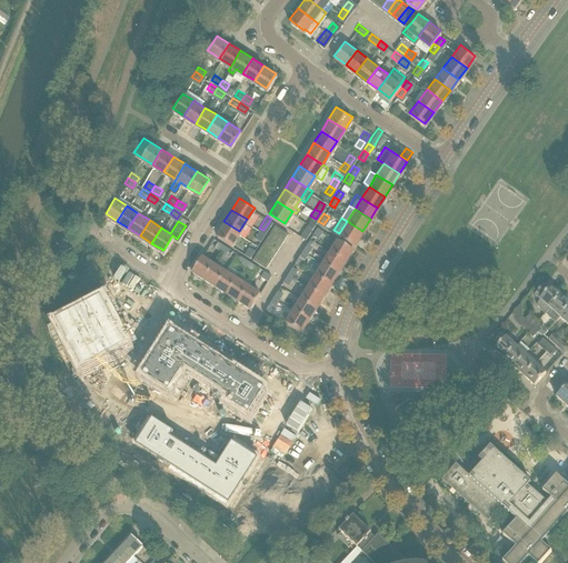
[(239,231),(223,221),(217,233),(231,243),(239,231)]
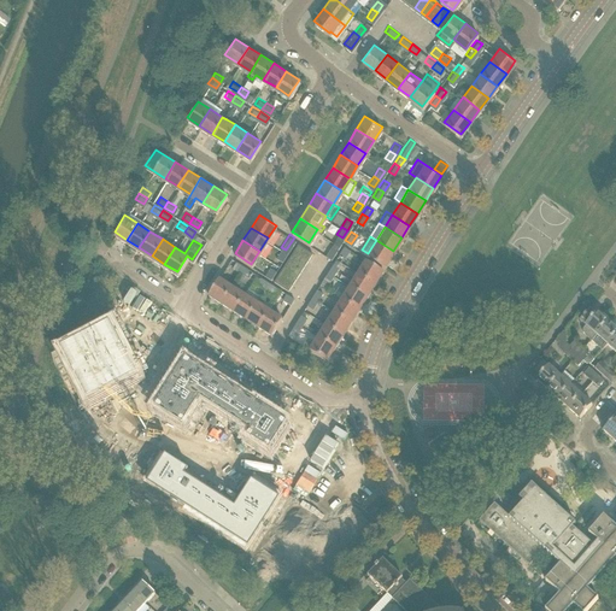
[(297,240),(293,247),(308,256),(311,250),(297,240)]
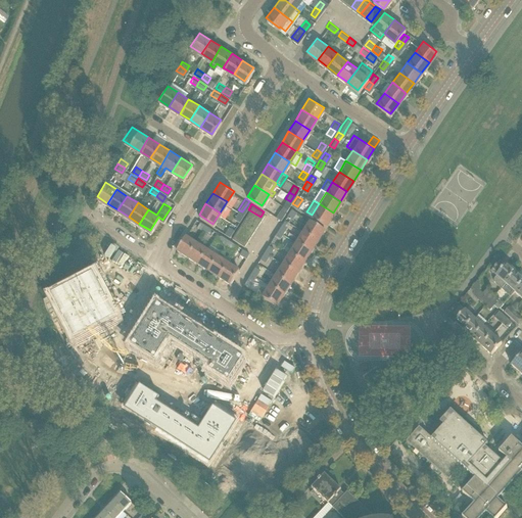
[(333,213),(319,203),(312,215),(326,224),(333,213)]
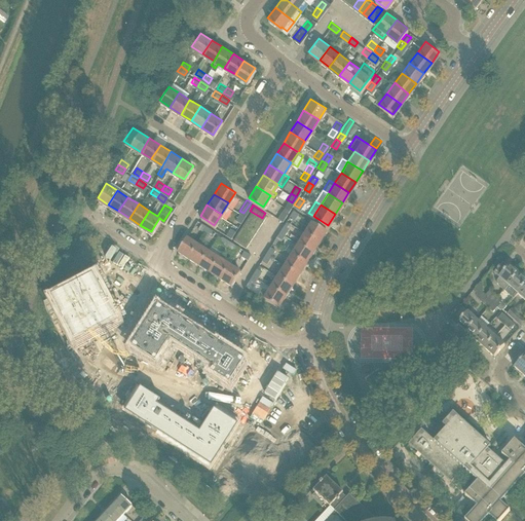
[(282,208),(276,215),(282,218),(286,211),(282,208)]
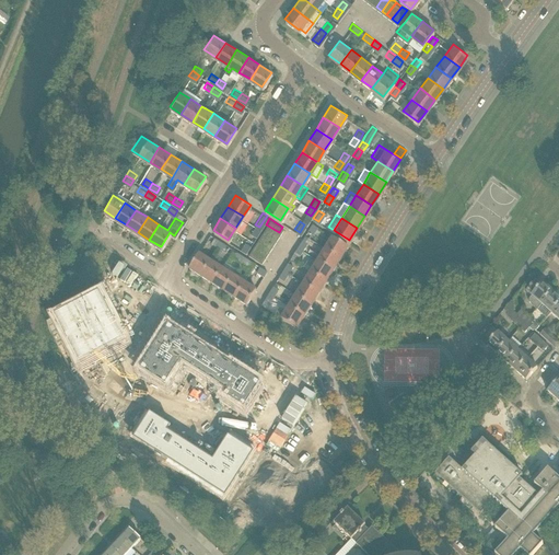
[(312,221),(306,229),(312,231),(316,224),(312,221)]
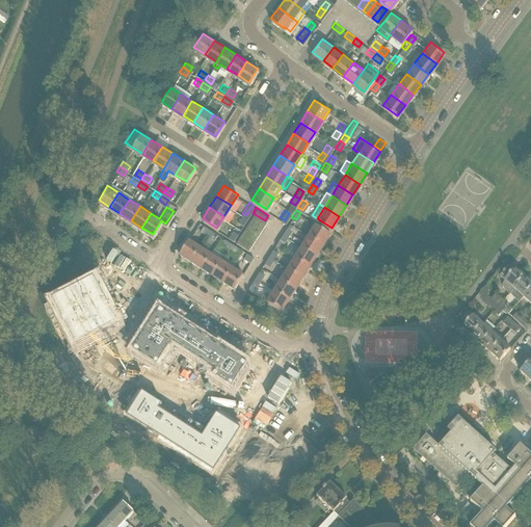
[(246,215),(242,213),(237,220),(242,222),(246,215)]
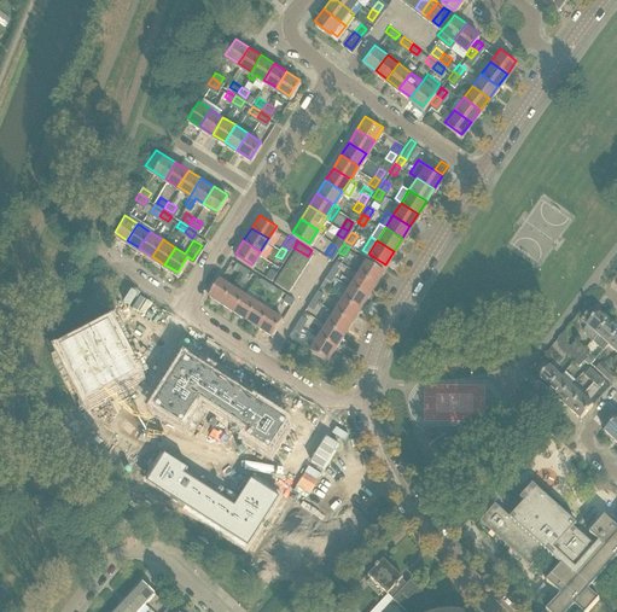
[(294,248),(290,254),(304,262),(308,256),(294,248)]
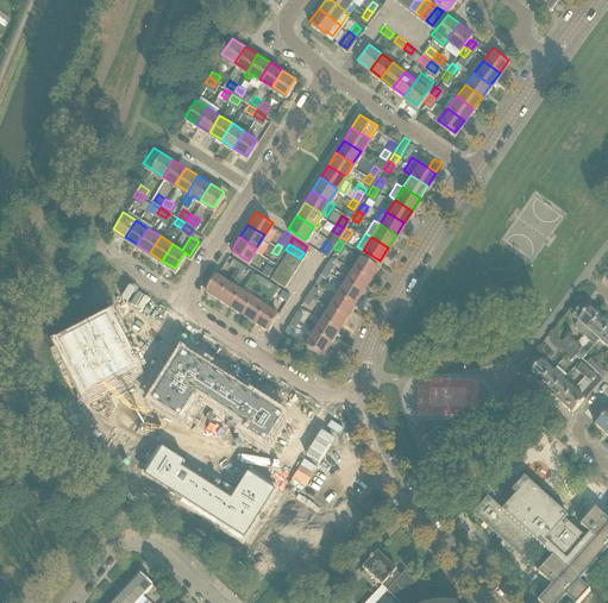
[(286,250),(282,256),(295,264),(300,258),(286,250)]
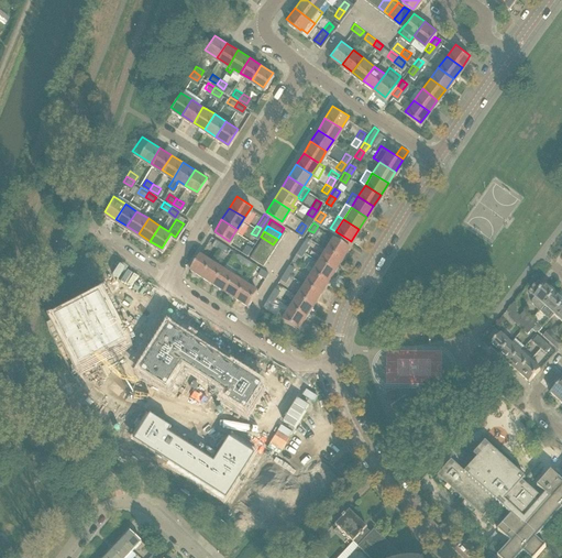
[(333,234),(326,247),(341,256),(349,244),(333,234)]
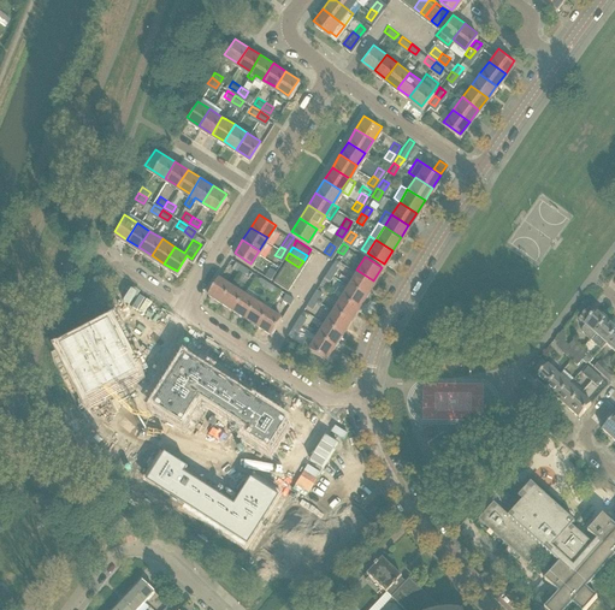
[(231,264),(240,268),(243,264),(235,258),(231,264)]
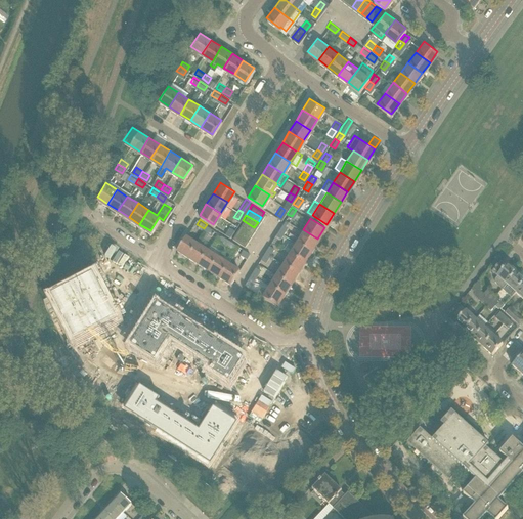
[(243,220),(238,225),(251,233),(254,227),(243,220)]
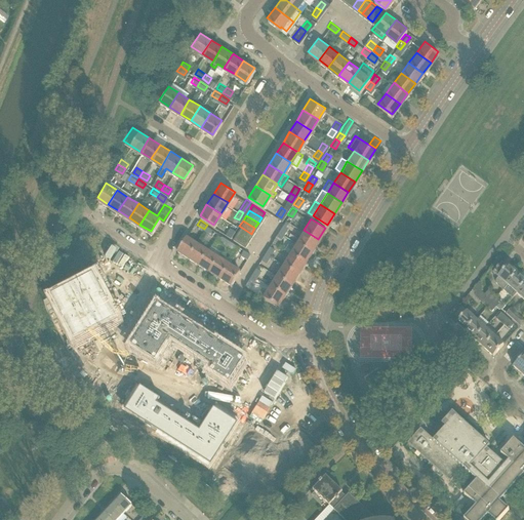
[(282,222),(278,228),(284,232),(288,225),(282,222)]
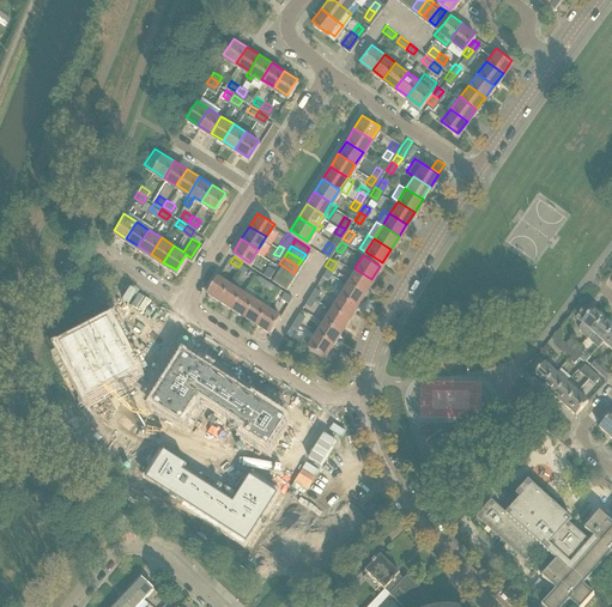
[(242,262),(238,267),(246,272),(249,267),(242,262)]
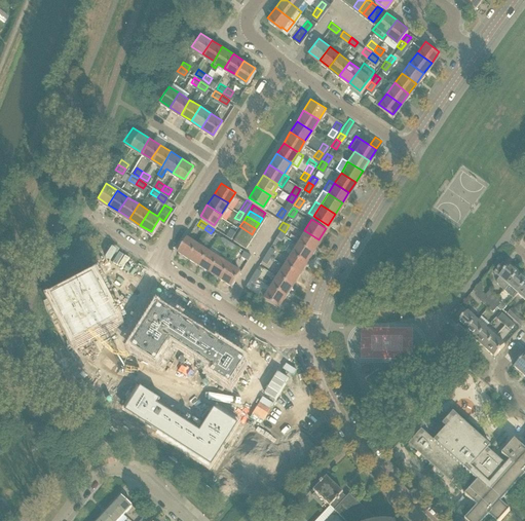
[(229,225),(225,232),(230,235),(235,228),(229,225)]
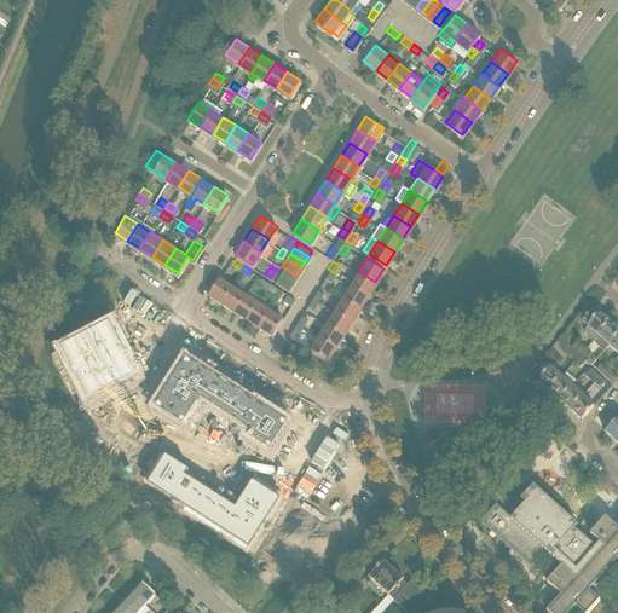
[(282,266),(278,272),(293,282),(296,276),(282,266)]
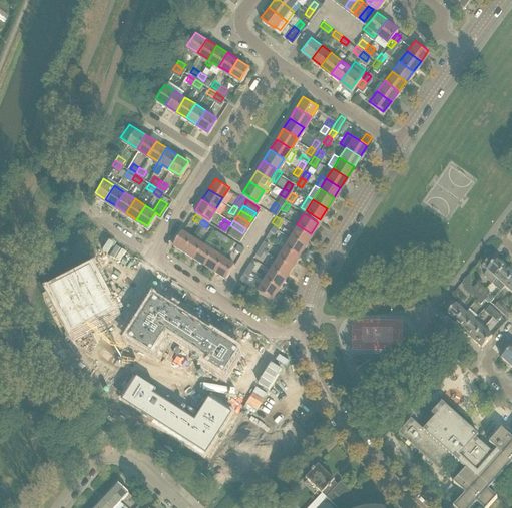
[(297,224),(291,234),(305,243),(311,233),(297,224)]
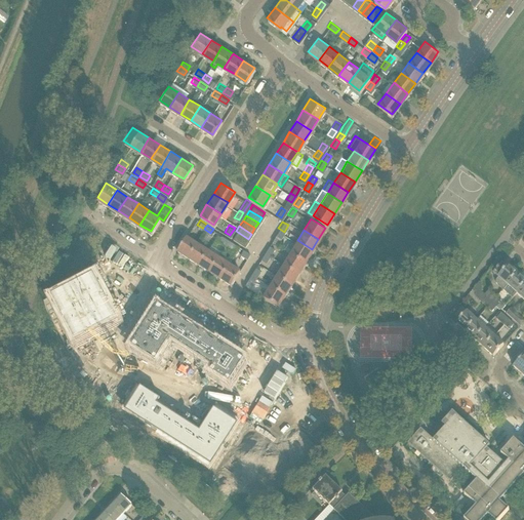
[(248,239),(236,231),(233,237),(244,244),(248,239)]
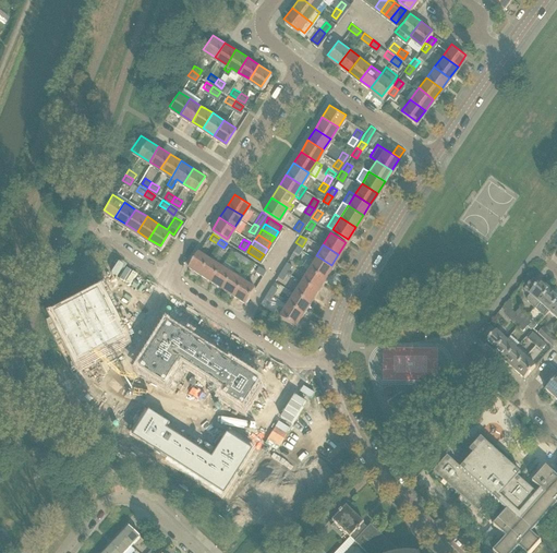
[(232,253),(239,257),(242,253),(235,248),(232,253)]
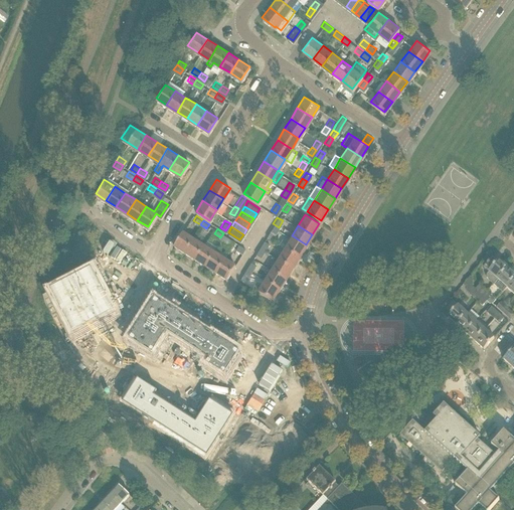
[(173,243),(184,249),(192,236),(182,229),(173,243)]
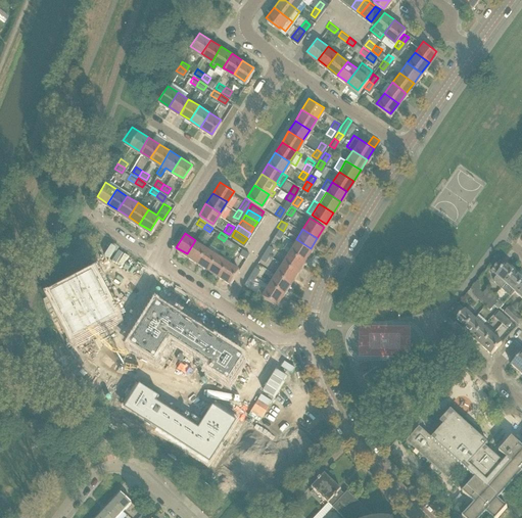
[(227,237),(224,241),(231,246),(234,241),(227,237)]
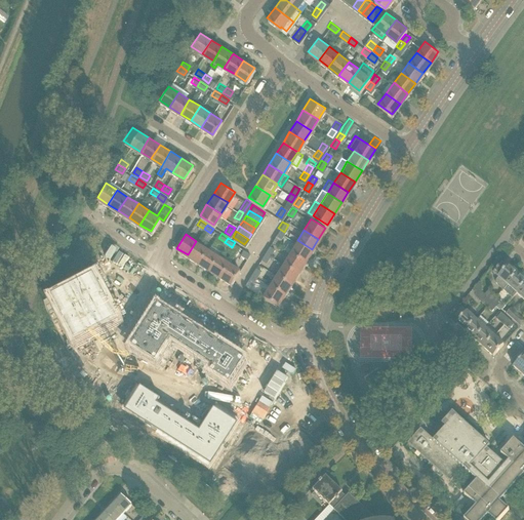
[(297,240),(290,251),(305,261),(312,249),(297,240)]
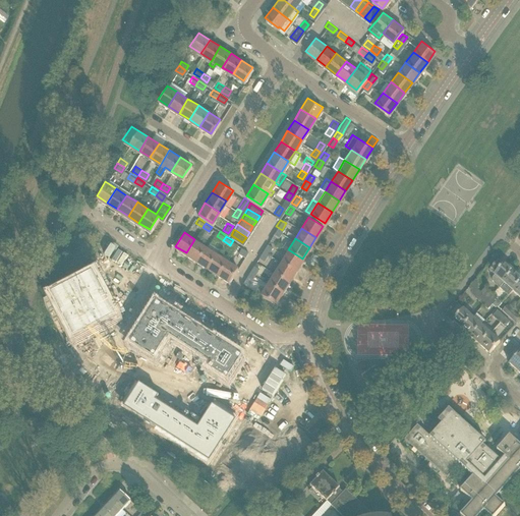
[(186,252),(196,260),(206,245),(194,239),(186,252)]
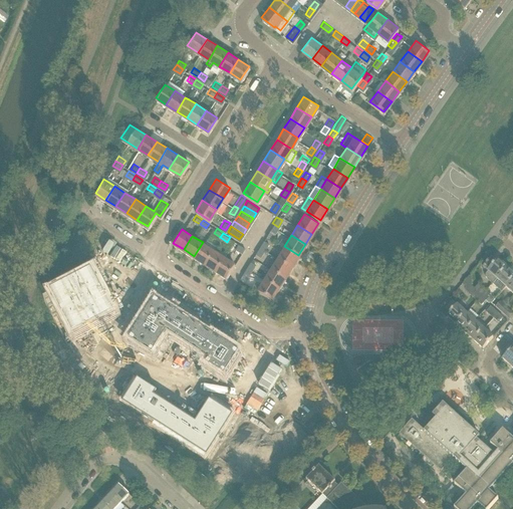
[(264,238),(259,245),(264,248),(268,241),(264,238)]
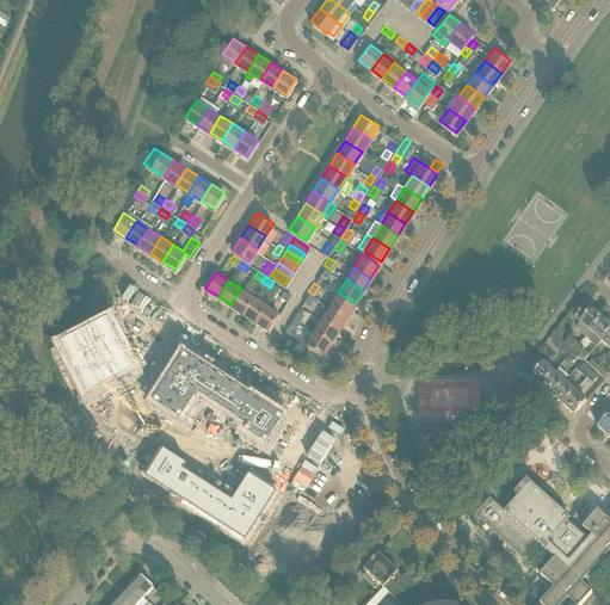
[(230,304),(242,313),(253,296),(241,288),(230,304)]
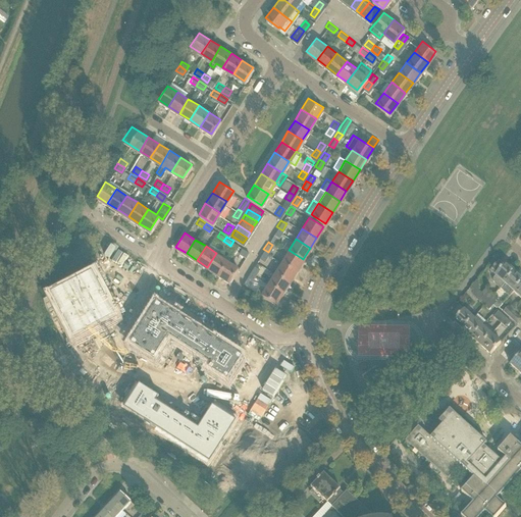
[(239,250),(245,254),(248,250),(242,246),(239,250)]
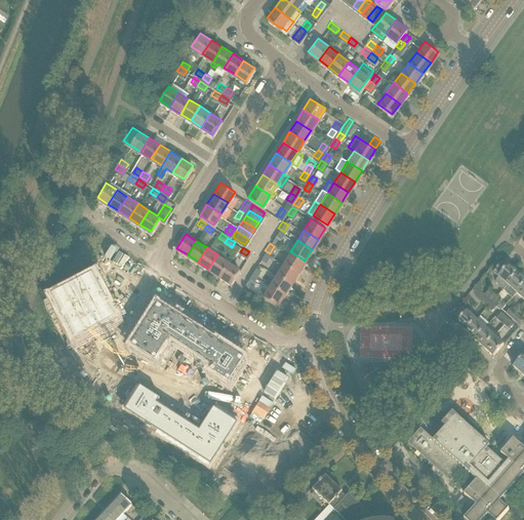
[(270,253),(265,250),(260,256),(266,260),(270,253)]
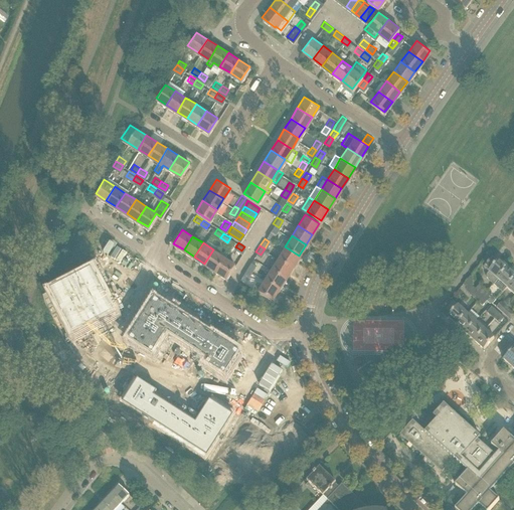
[(285,246),(278,257),(292,266),(299,256),(285,246)]
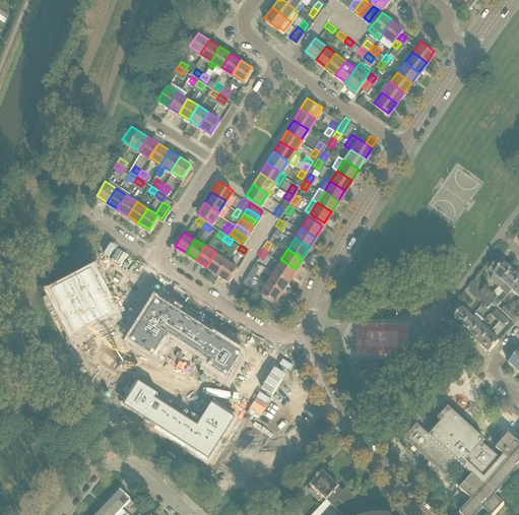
[(206,266),(216,272),(225,258),(215,252),(206,266)]
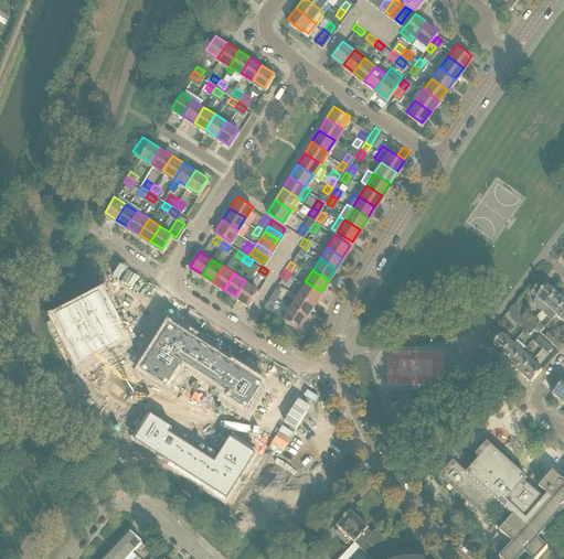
[(533,300),(540,307),(555,289),(545,280),(544,281),(539,277),(529,288),(534,292),(532,296),(532,297),(532,298),(532,299),(533,300)]
